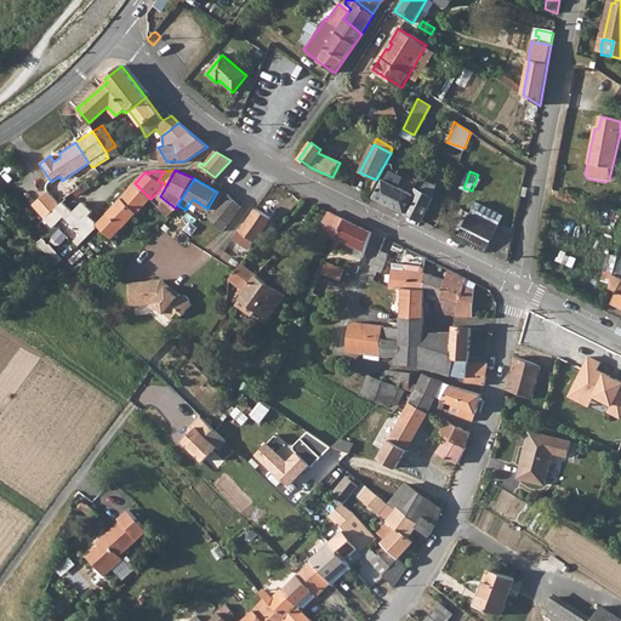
[(374,198),(405,214),(414,194),(411,193),(382,180),(374,198)]
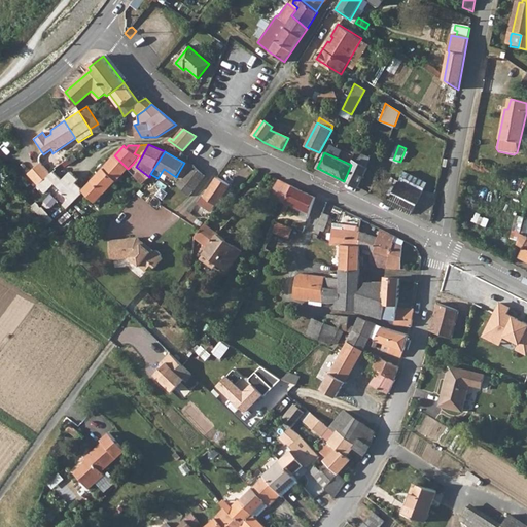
[(355,152),(351,161),(349,164),(351,165),(344,181),(358,188),(367,168),(365,167),(369,159),(355,152)]
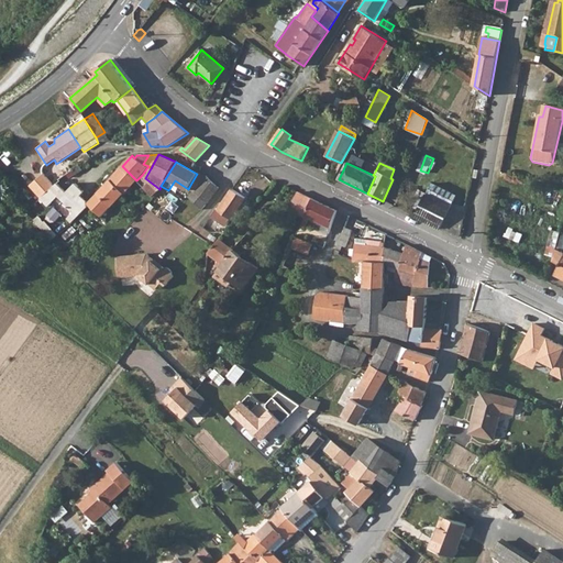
[(83,170),(78,164),(70,169),(72,172),(66,175),(68,179),(83,170)]
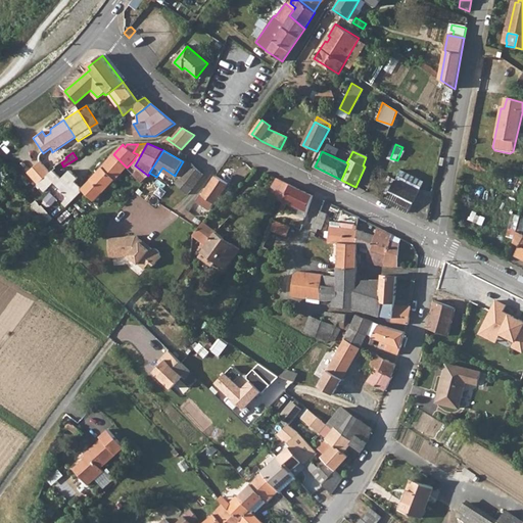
[(127,168),(113,154),(101,168),(114,180),(115,181),(127,168)]
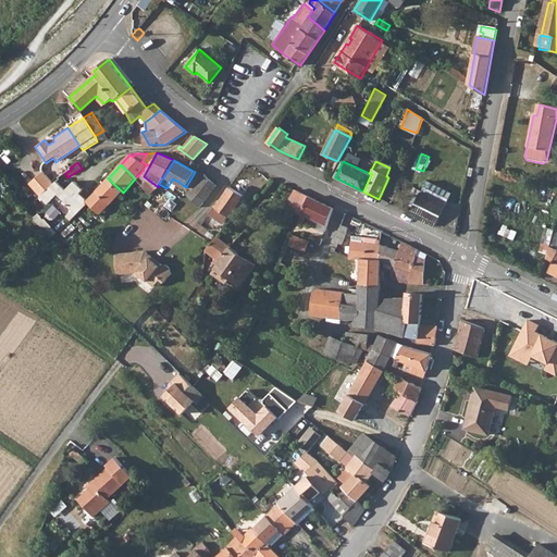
[(144,176),(149,166),(147,164),(140,173),(144,176)]
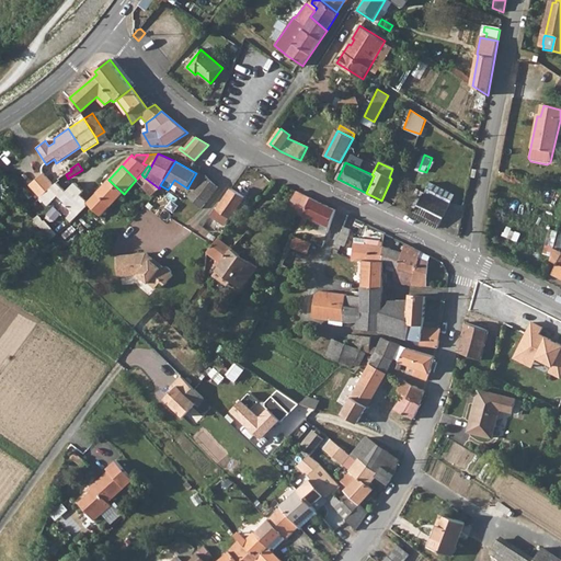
[(27,185),(39,197),(53,184),(43,173),(27,185)]
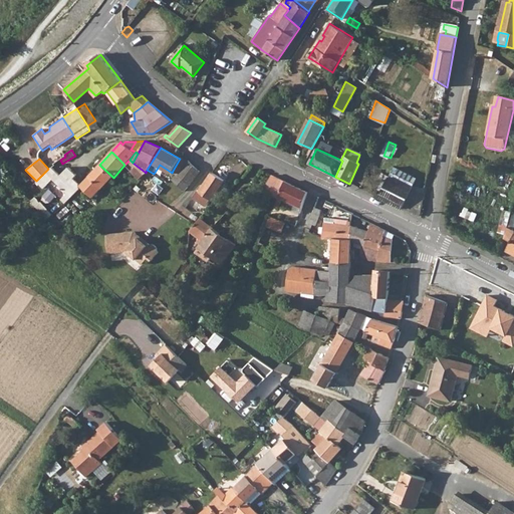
[(188,163),(181,159),(180,159),(173,171),(179,175),(188,163)]
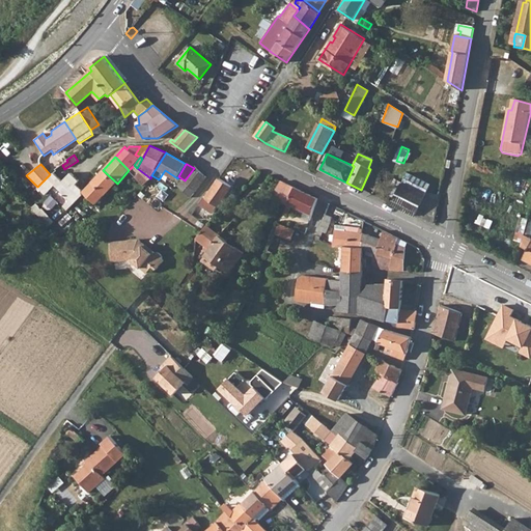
[(207,177),(195,166),(194,168),(185,180),(178,187),(190,198),(207,177)]
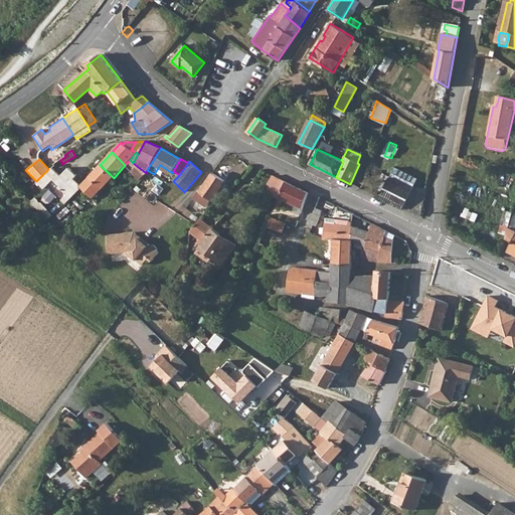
[(113,177),(100,165),(79,186),(81,187),(84,189),(94,197),(113,177)]
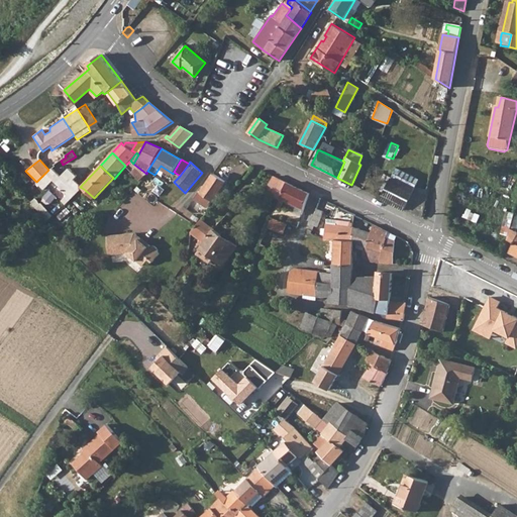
[(66,204),(82,188),(80,187),(74,180),(77,176),(68,167),(60,175),(52,168),(48,170),(36,182),(43,189),(53,181),(67,195),(62,200),(66,204)]
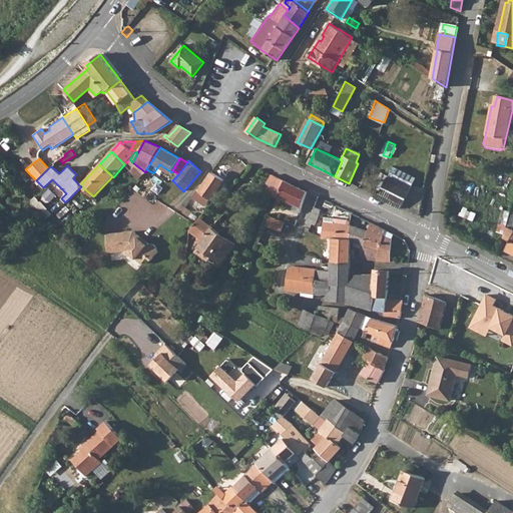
[(395,165),(379,198),(419,217),(420,216),(424,196),(411,189),(414,183),(417,177),(395,165)]
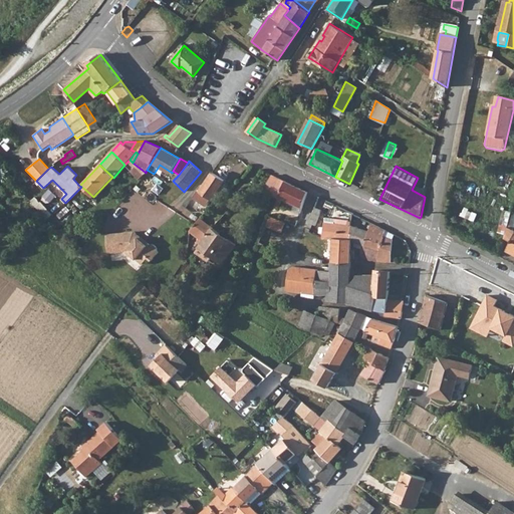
[(213,173),(201,192),(211,199),(224,180),(213,173)]
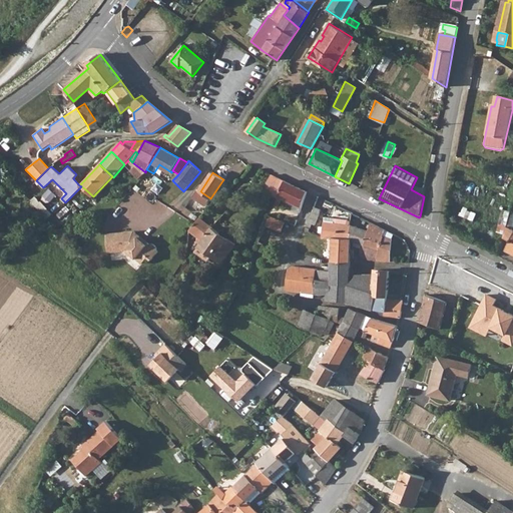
[(272,175),(263,190),(278,198),(278,197),(285,181),(272,175)]
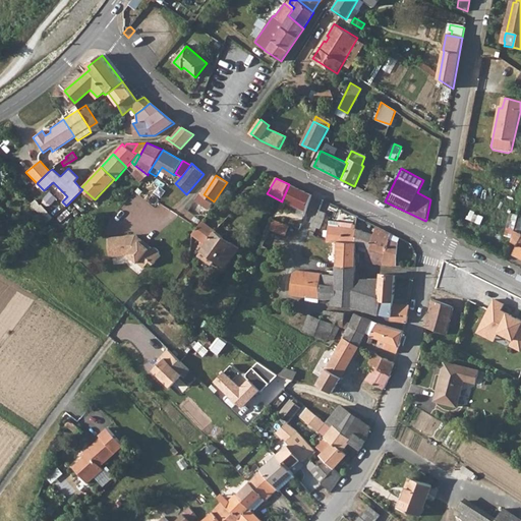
[(306,212),(312,195),(289,184),(282,200),(306,212)]
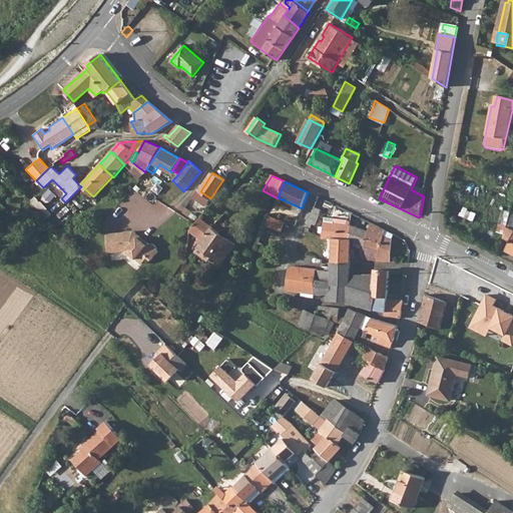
[(411,189),(424,196),(426,189),(414,183),(411,189)]
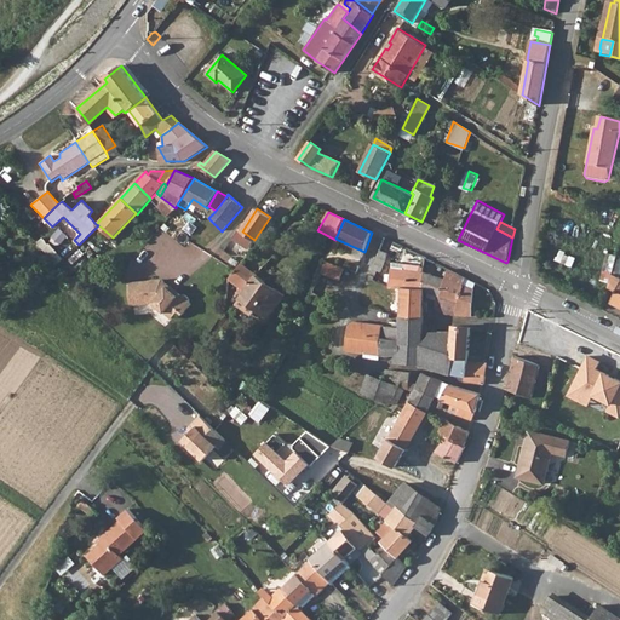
[(619,273),(619,245),(608,288),(615,292),(610,303),(619,308),(619,277),(619,273)]
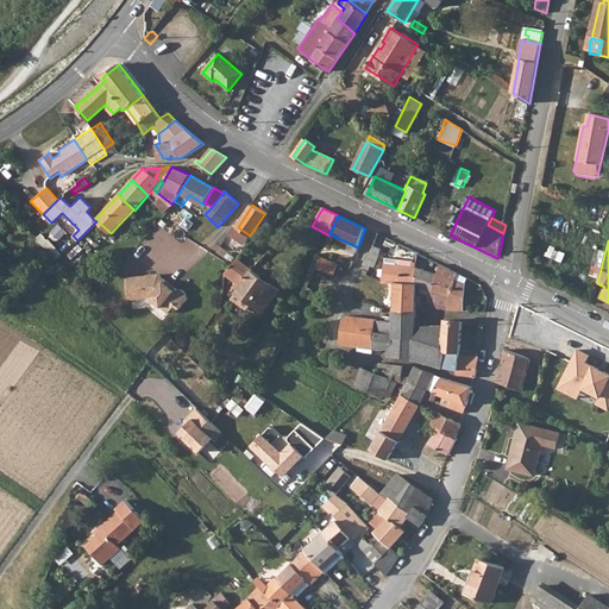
[(380,249),(372,246),(365,264),(374,267),(380,249)]
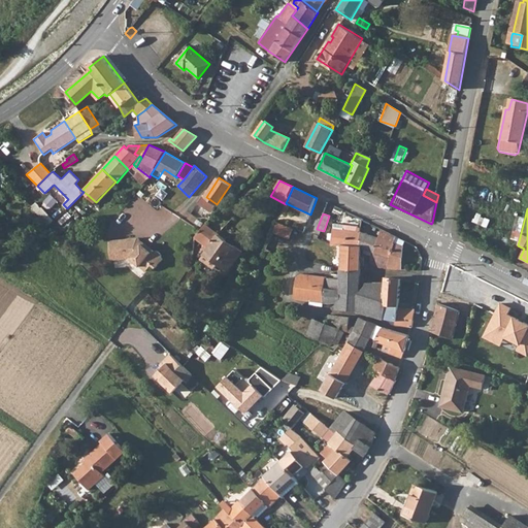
[(295,229),(281,223),(278,226),(277,229),(276,232),(291,239),(295,229)]
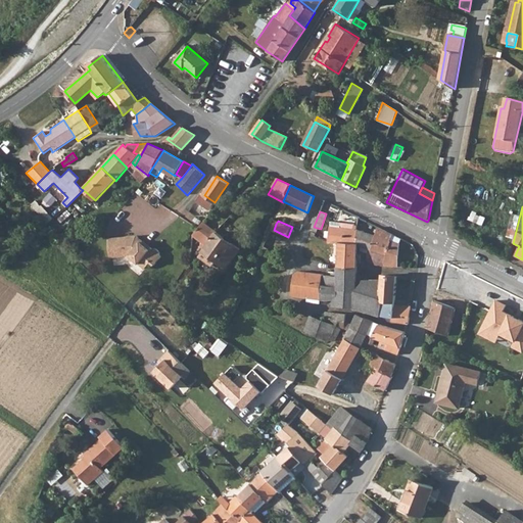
[(330,226),(357,230),(358,226),(331,222),(330,226)]
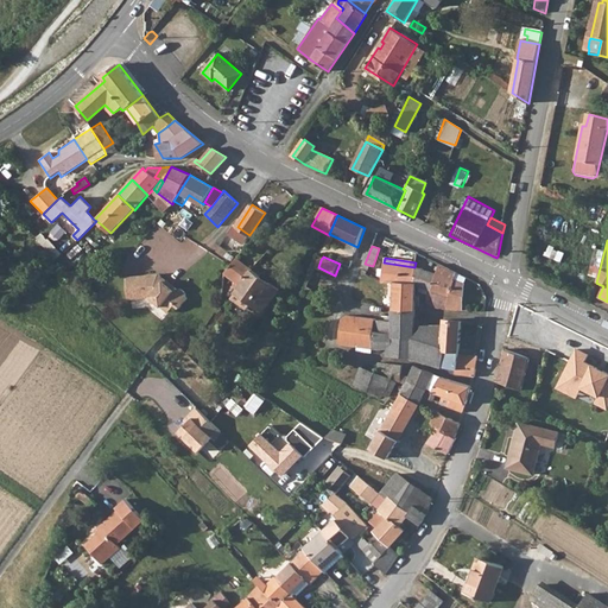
[(236,280),(241,285),(253,270),(239,259),(227,274),(236,280)]
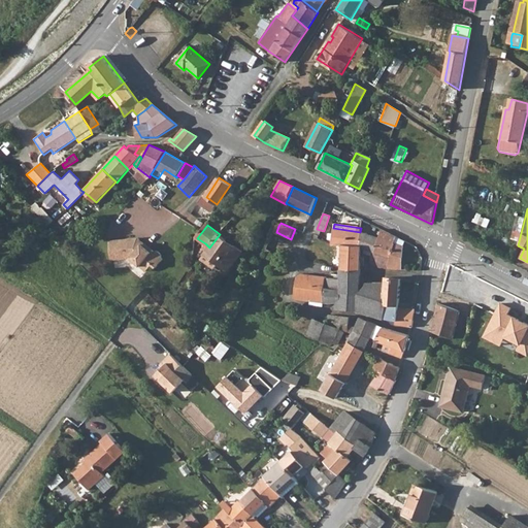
[(342,244),(361,245),(360,232),(333,228),(331,244),(342,245),(342,244)]
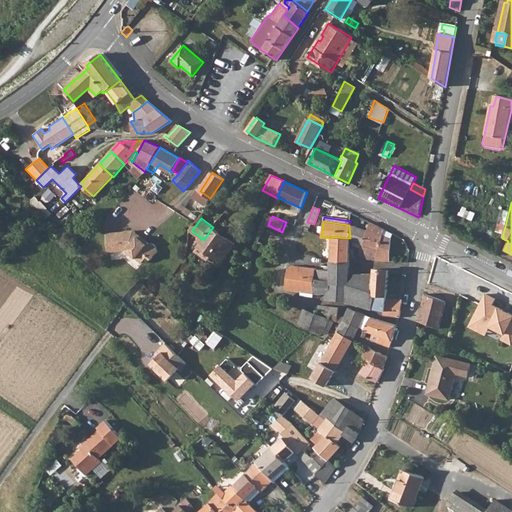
[(365,246),(379,249),(383,235),(384,230),(370,223),(367,231),(365,246)]
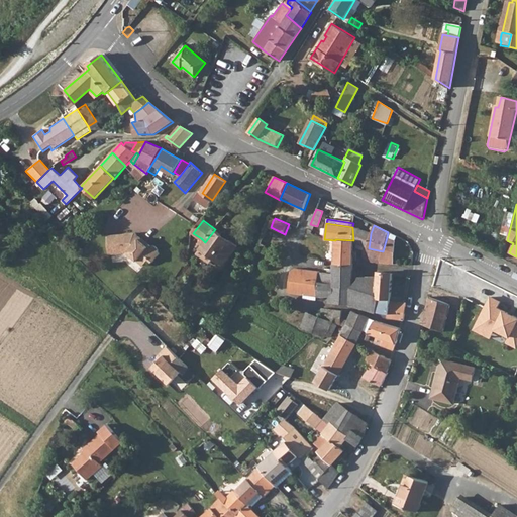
[(367,261),(380,263),(383,251),(369,248),(371,233),(352,227),(353,240),(353,242),(356,243),(363,246),(363,250),(363,254),(365,259),(367,261)]
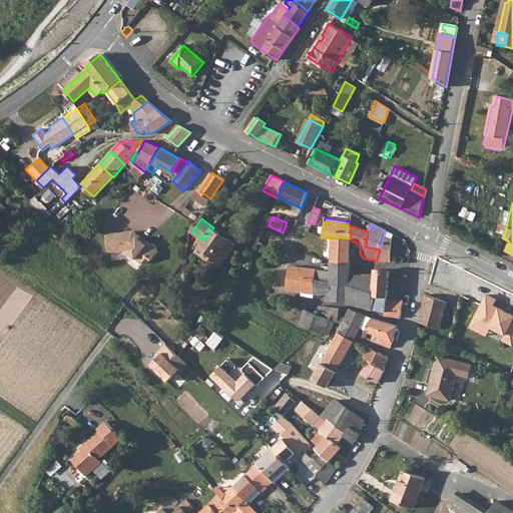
[(222,263),(235,244),(225,236),(213,227),(203,240),(201,243),(199,246),(212,255),(222,263)]
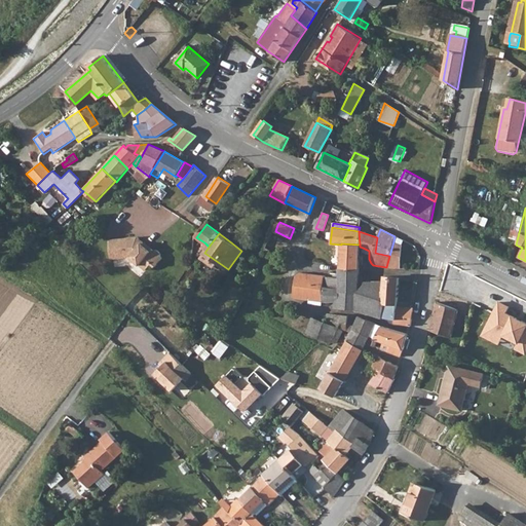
[(138,236),(109,237),(111,257),(130,256),(146,269),(151,264),(155,266),(162,257),(160,256),(158,251),(151,249),(150,250),(142,242),(144,240),(138,236)]
